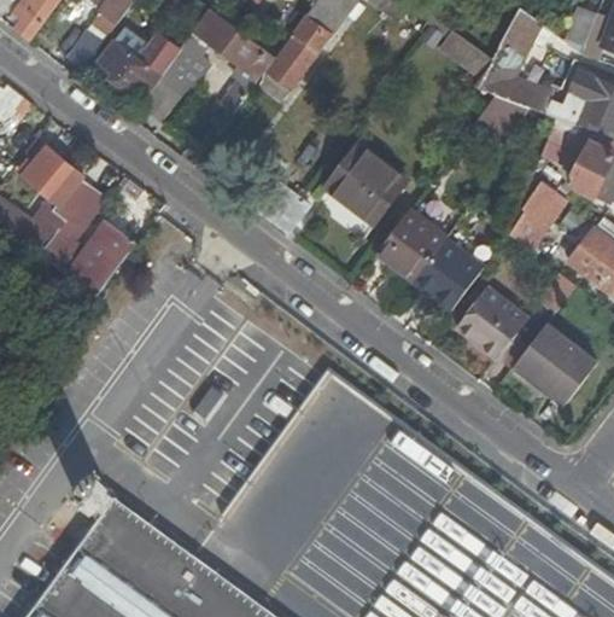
[(10,27),(25,40),(54,0),(30,0),(24,10),(19,16),(10,27)]
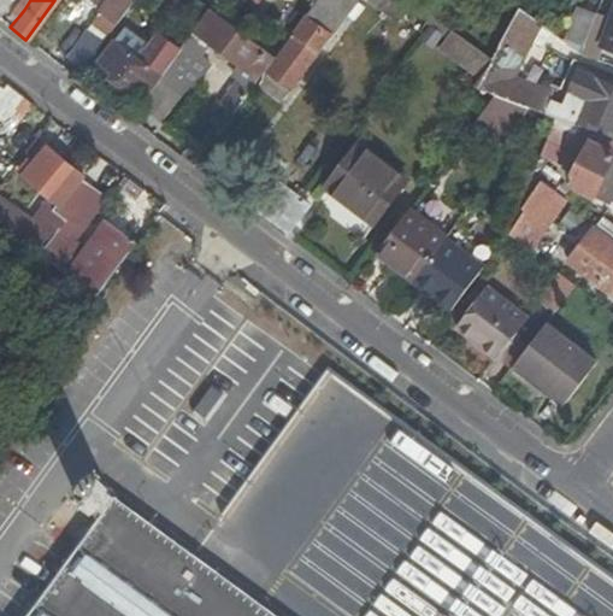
[(107,0),(77,40),(93,52),(100,44),(130,0),(107,0)]
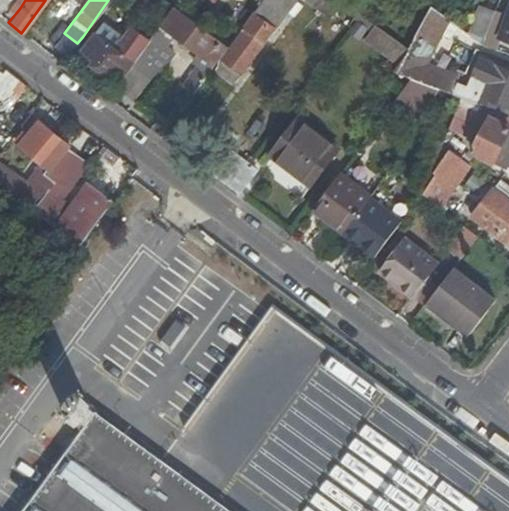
[(272,30),(293,0),(263,0),(252,15),(272,30)]
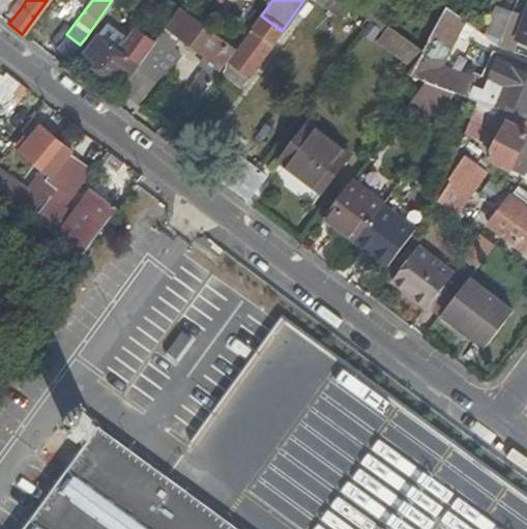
[(485,30),(501,36),(511,10),(495,4),(485,30)]
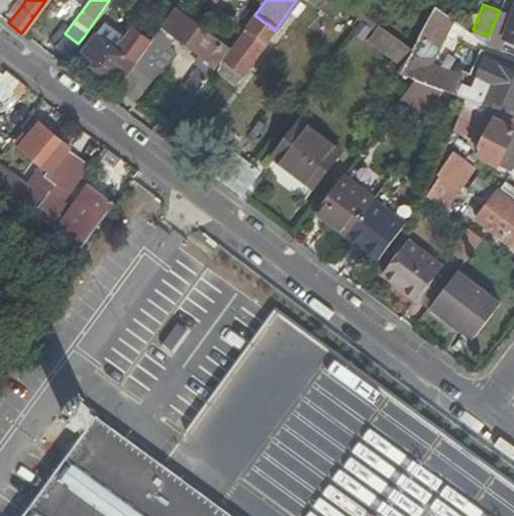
[(12,10),(16,13),(20,8),(15,5),(12,10)]
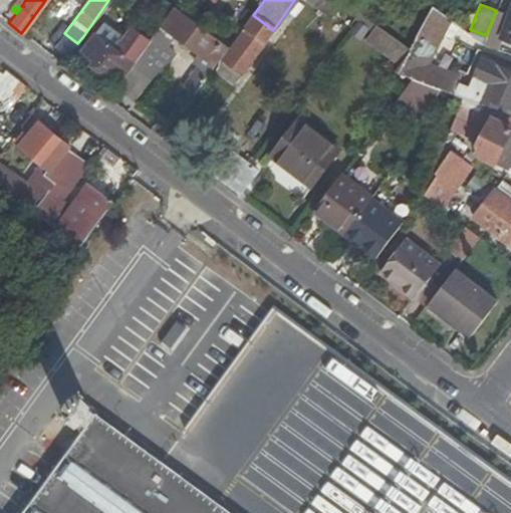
[(394,70),(404,74),(409,66),(420,45),(423,46),(427,39),(435,43),(448,17),(431,5),(410,45),(408,46),(394,70)]
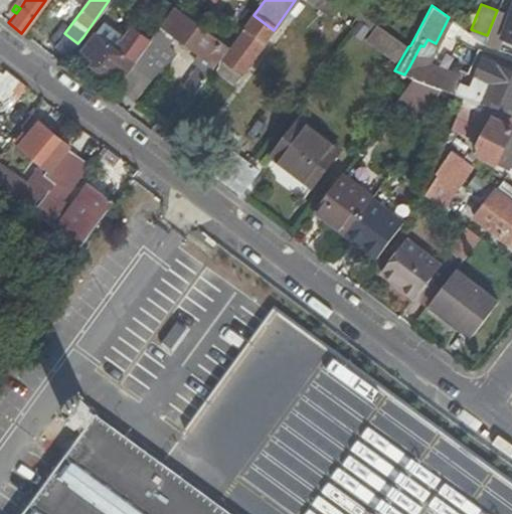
[(182,90),(191,96),(227,46),(189,17),(174,6),(165,17),(160,24),(199,53),(192,63),(197,67),(182,90)]
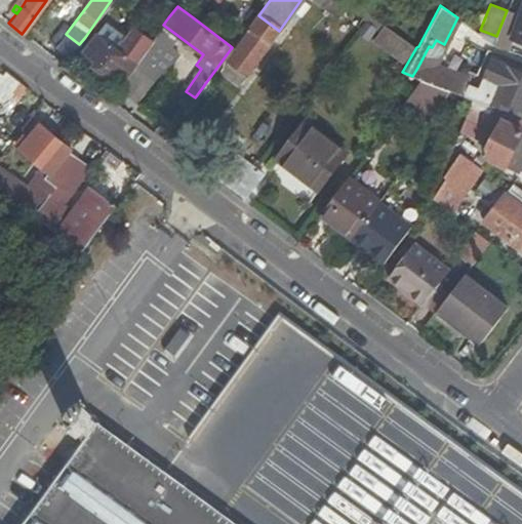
[(521,9),(511,38),(521,42),(521,9)]
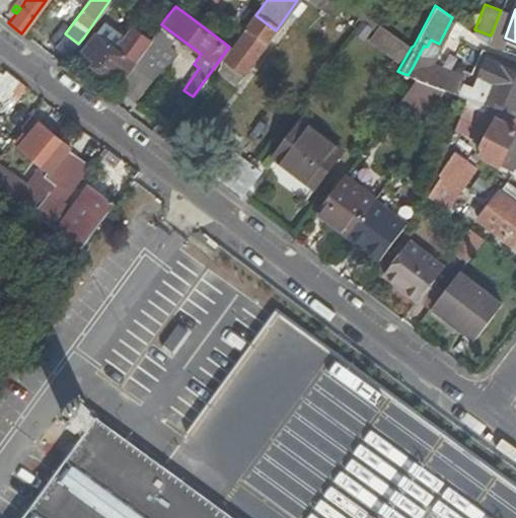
[(244,73),(276,30),(255,15),(245,27),(246,28),(225,58),(244,73)]
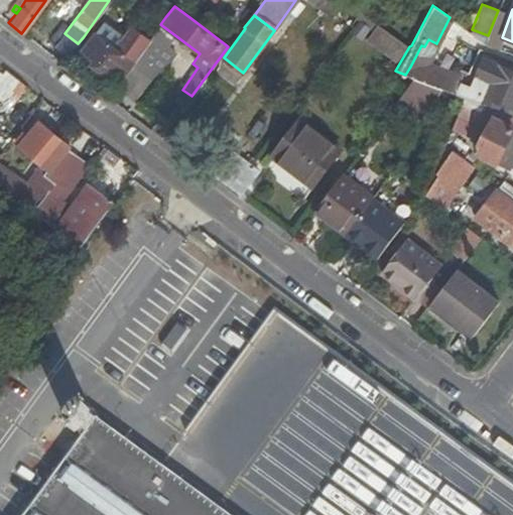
[(377,45),(387,30),(377,24),(367,39),(377,45)]
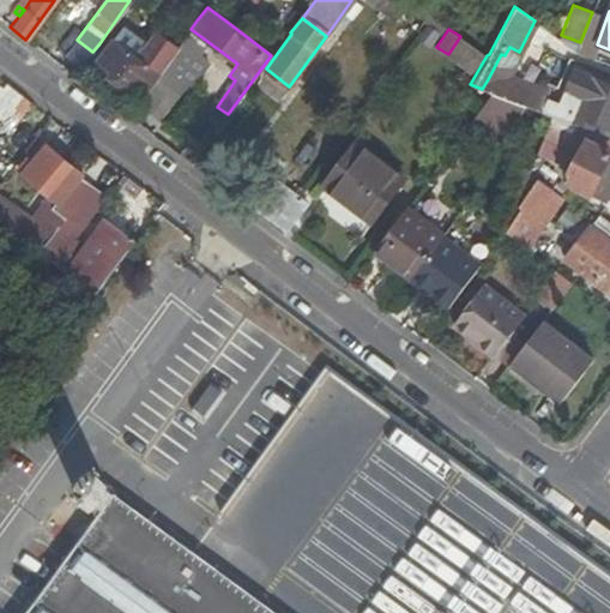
[(475,74),(487,55),(463,38),(460,36),(448,54),(475,74)]
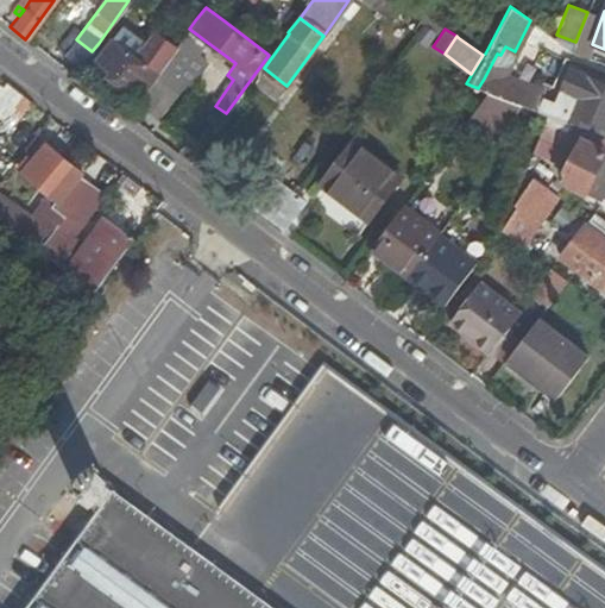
[(137,93),(140,95),(165,61),(144,45),(134,57),(111,38),(95,58),(112,70),(107,76),(134,96),(137,93)]
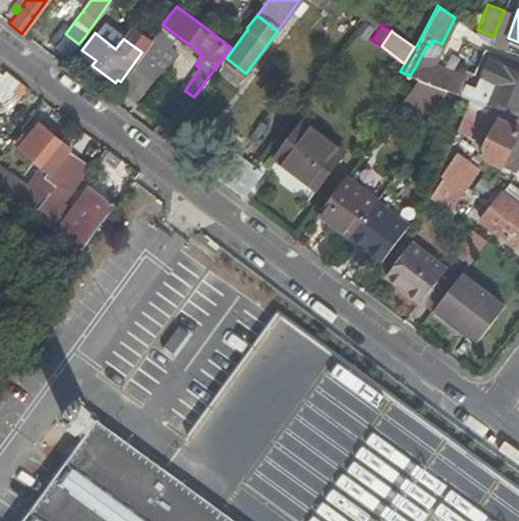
[(120,82),(114,89),(124,96),(163,44),(153,37),(142,52),(120,82)]
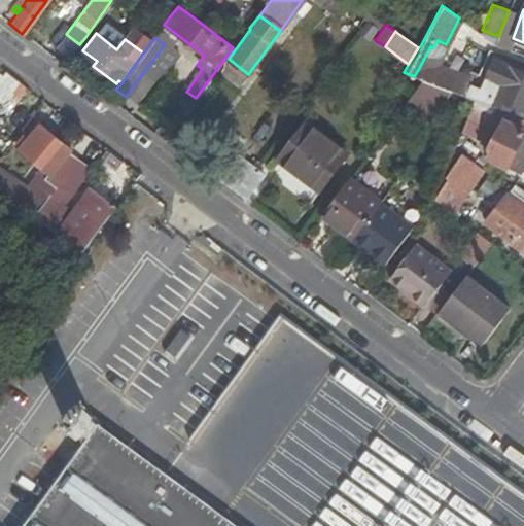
[(248,74),(229,59),(220,71),(240,85),(248,74)]
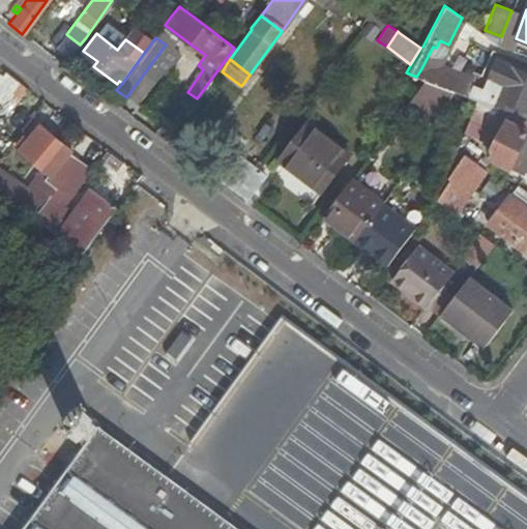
[(501,85),(496,97),(526,110),(526,71),(495,59),(487,78),(501,85)]
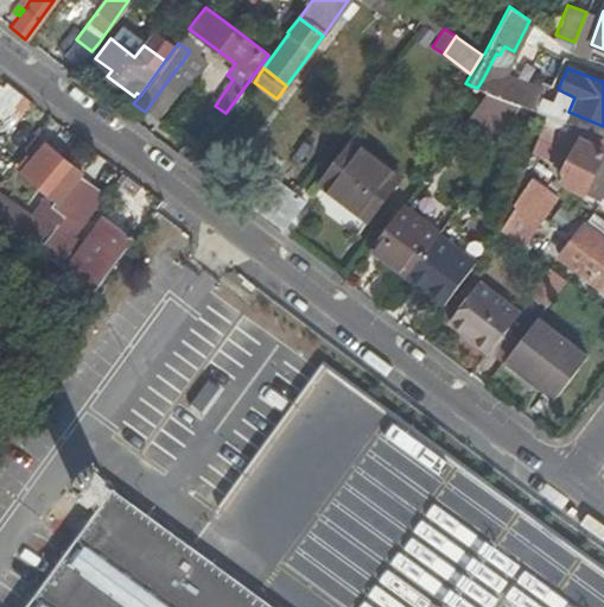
[(519,103),(545,114),(564,122),(568,112),(483,78),(477,88),(485,92),(519,103)]
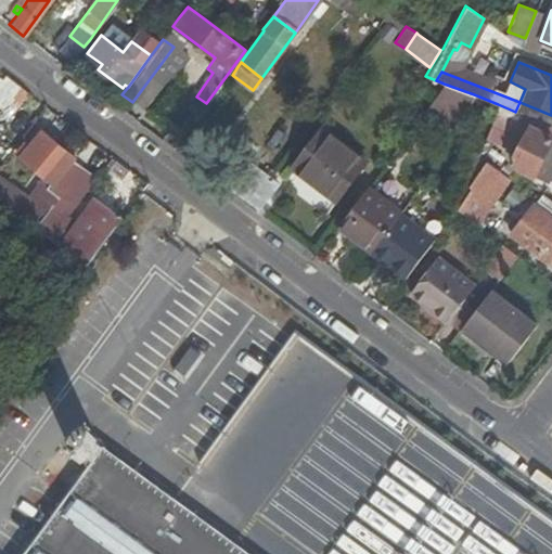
[(0,107),(2,110),(20,87),(5,76),(2,79),(0,77),(0,107)]
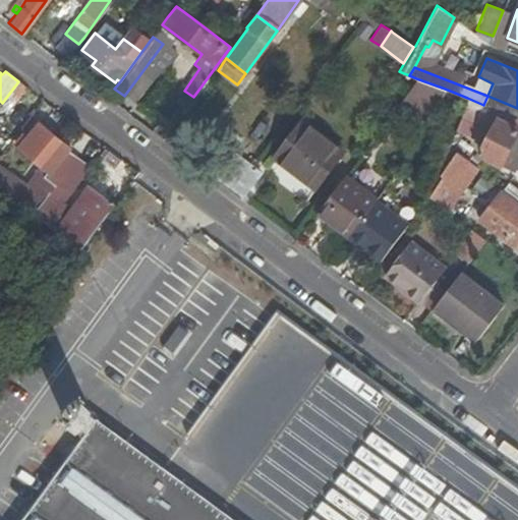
[(467,98),(456,126),(484,141),(478,152),(501,163),(517,129),(517,117),(483,105),(467,98)]
